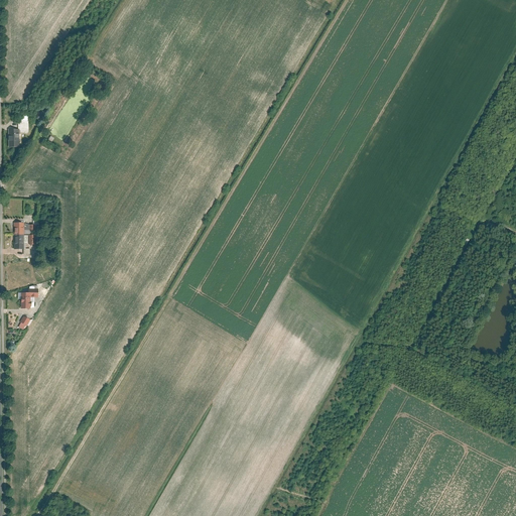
[(40,109),(33,117),(38,121),(45,114),(40,109)]
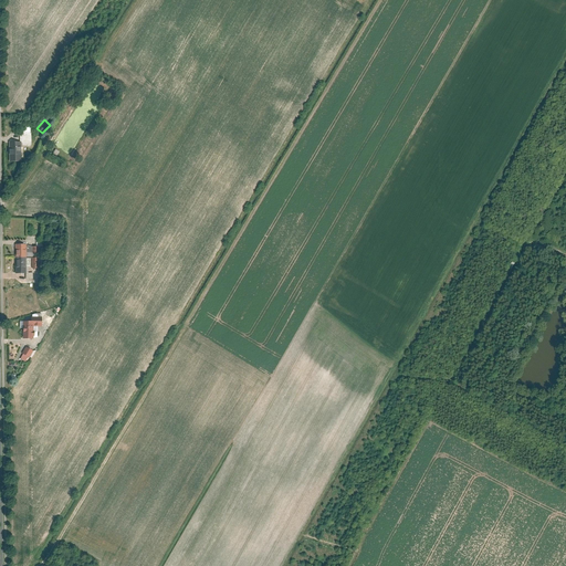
[(20,143),(20,147),(31,147),(31,127),(24,127),(24,132),(20,132),(20,143)]
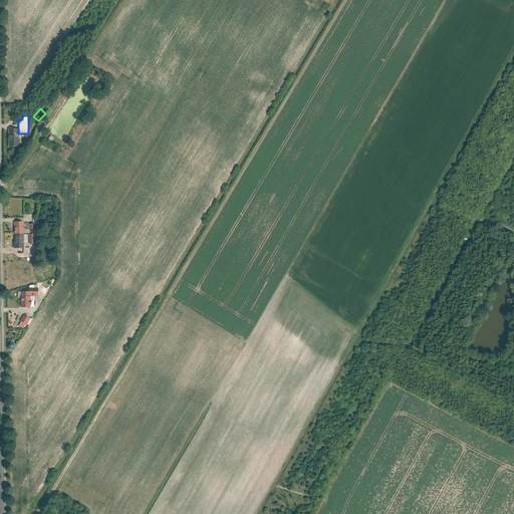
[(8,130),(8,148),(18,148),(18,134),(18,130),(8,130)]
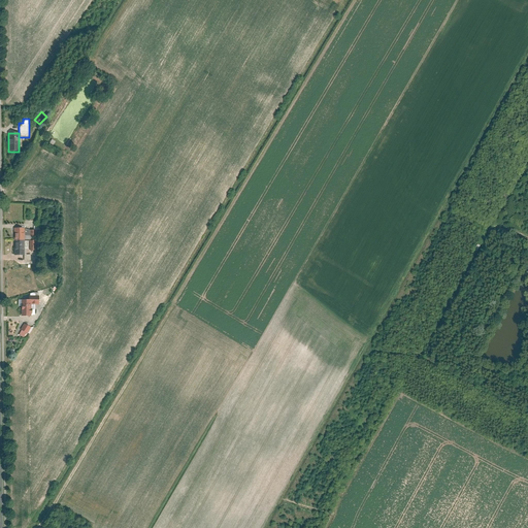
[(24,227),(13,227),(13,254),(24,254),(24,227)]
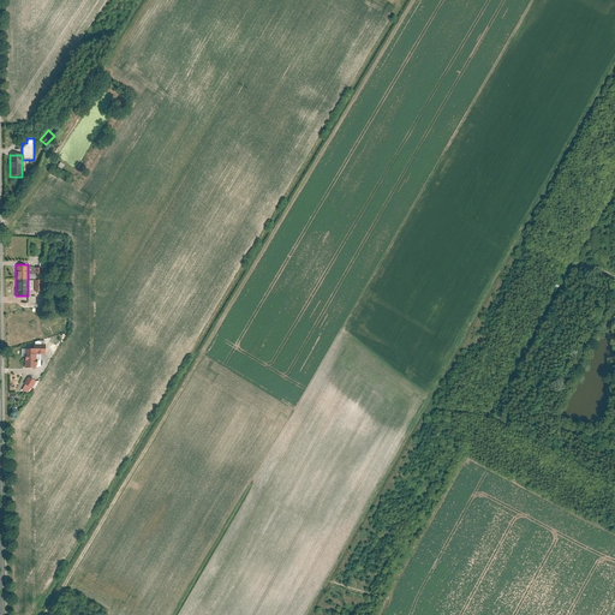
[(30,279),(41,279),(40,267),(29,268),(30,279)]
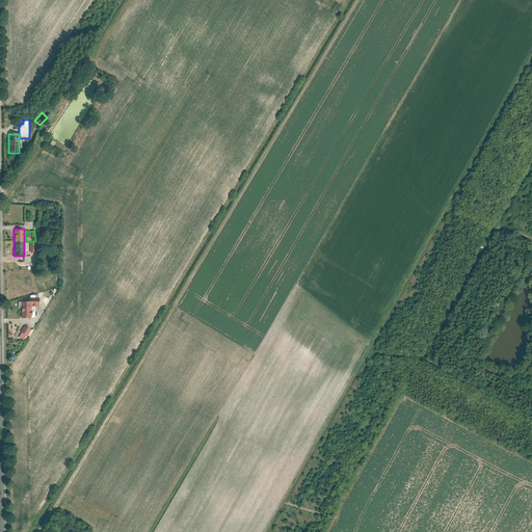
[(24,297),(23,318),(33,318),(33,306),(33,298),(24,297)]
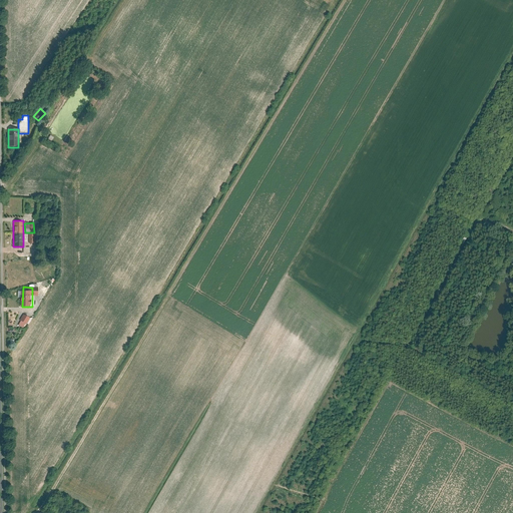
[(26,314),(20,324),(25,328),(31,317),(26,314)]
